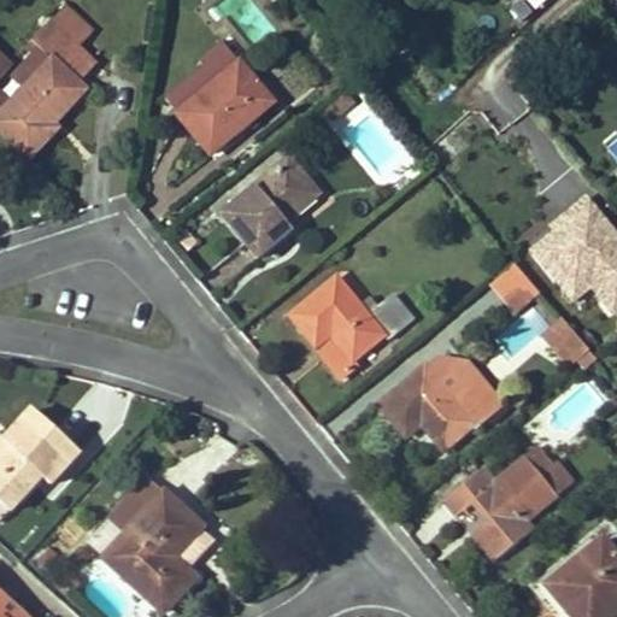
[(50,25),(31,43),(51,62),(22,92),(10,105),(0,97),(0,81),(9,72),(0,64),(0,134),(28,160),(57,130),(52,127),(86,92),(78,86),(95,66),(50,25)]
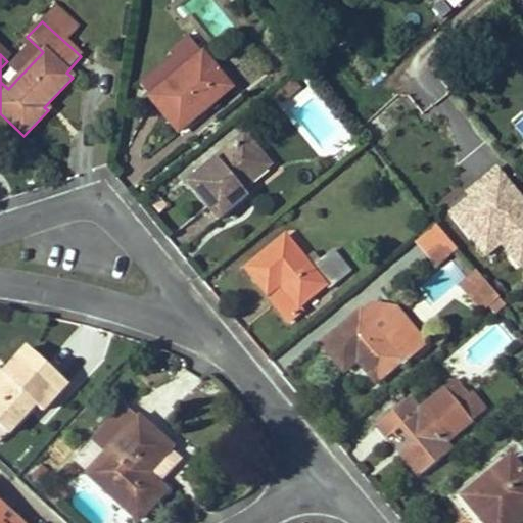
[(43,52),(27,37),(21,42),(28,48),(8,68),(18,78),(43,52)]
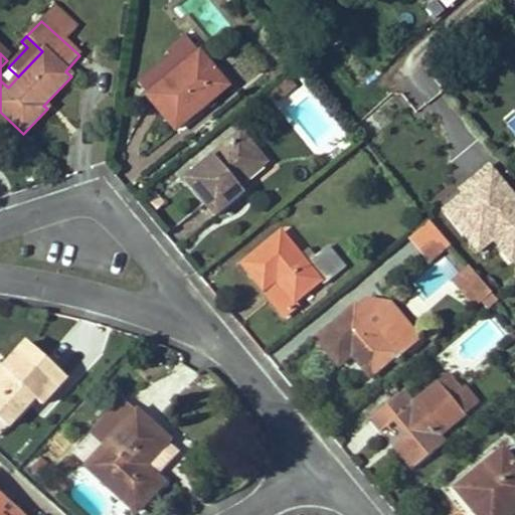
[(171,58),(140,84),(148,96),(200,53),(186,36),(166,51),(171,58)]
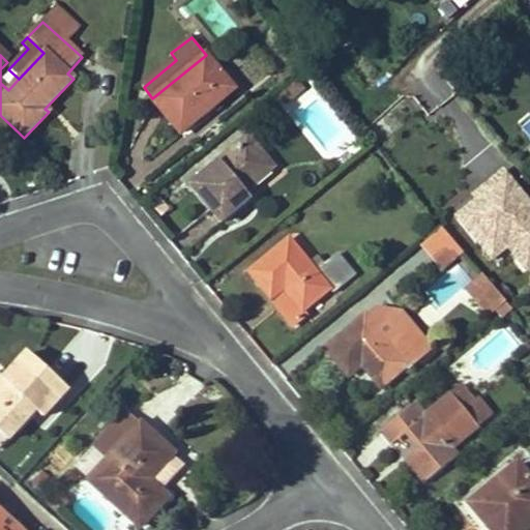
[(180,134),(235,90),(206,55),(152,98),(180,134)]
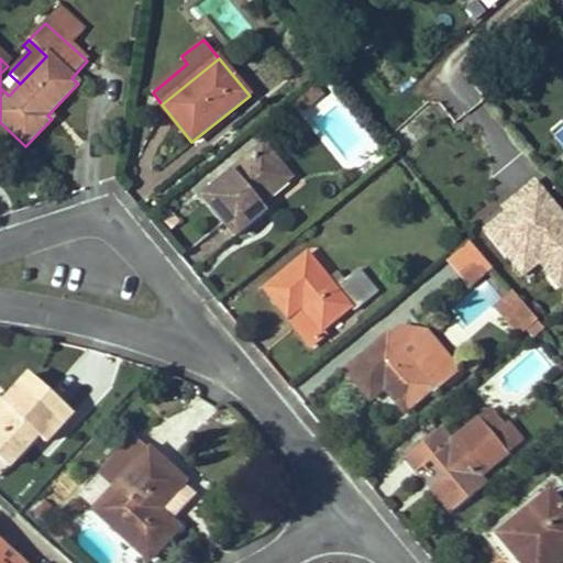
[(300,102),(307,111),(324,96),(318,87),(300,102)]
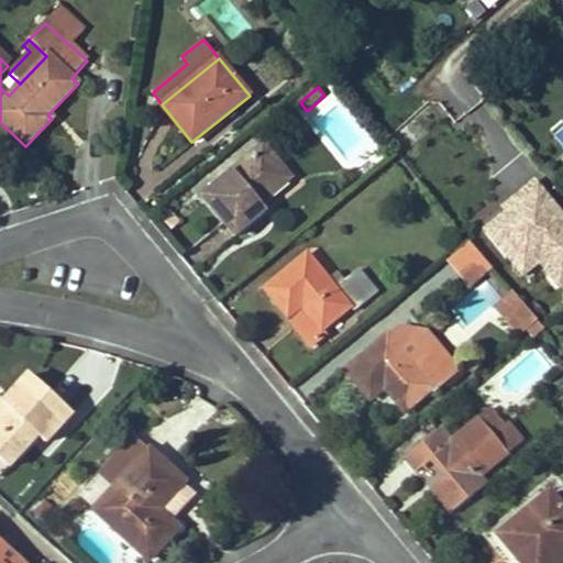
[(288,178),(264,150),(203,198),(234,235),(264,212),(257,205),(288,178)]
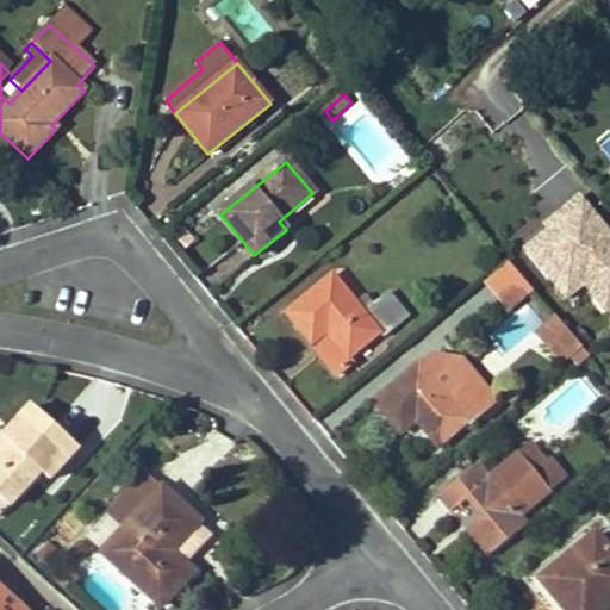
[(518,244),(570,300),(583,288),(605,313),(609,307),(609,226),(578,192),(518,244)]
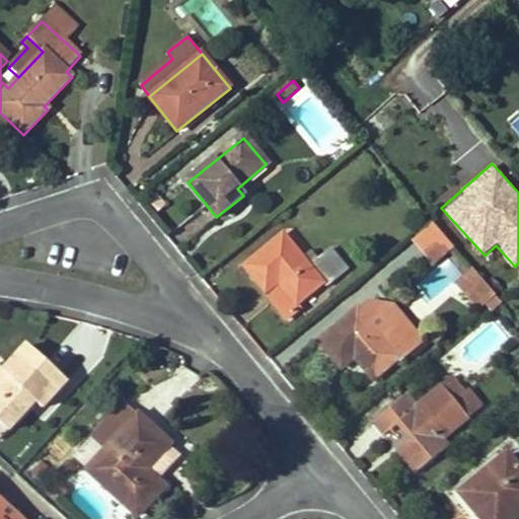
[(435,266),(455,248),(434,223),(414,240),(435,266)]
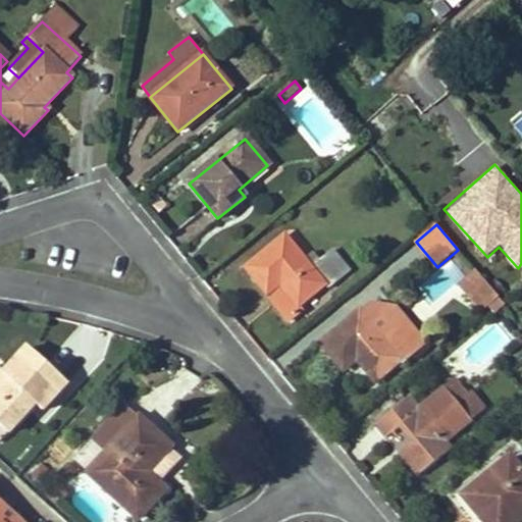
[(332,251),(320,261),(313,266),(308,258),(289,235),(246,269),(288,321),(303,310),(300,305),(326,284),(329,289),(350,272),(332,251)]
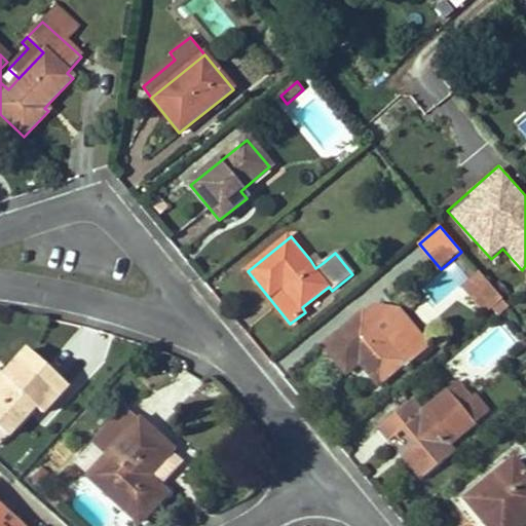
[(315,268),(323,263),(315,255),(310,260),(315,268)]
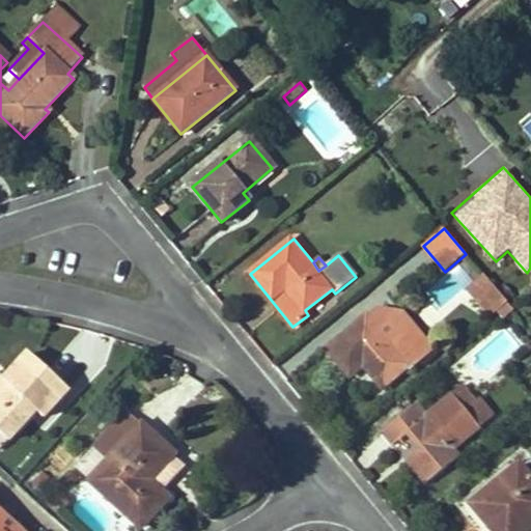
[(507,304),(486,279),(471,291),(492,316),(497,311),(507,304)]
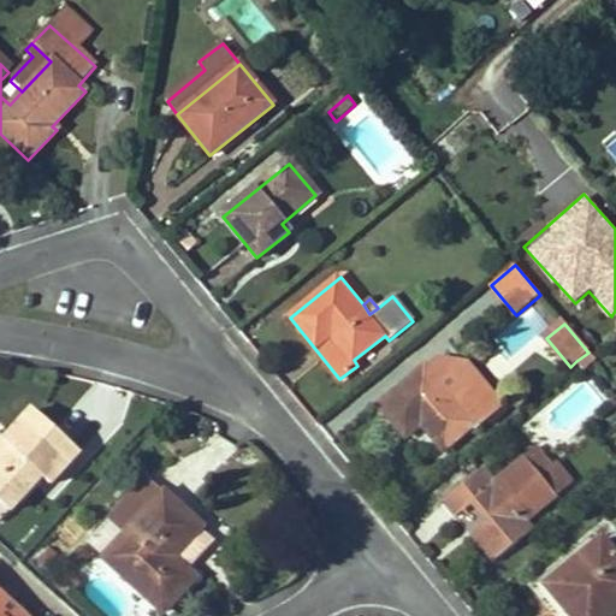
[(594,359),(588,353),(576,361),(582,368),(594,359)]
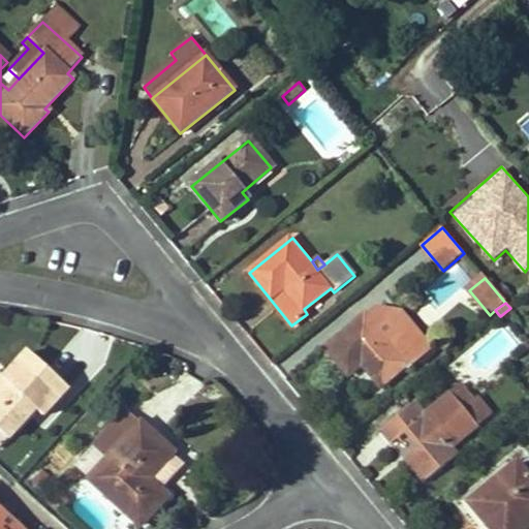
[(375,309),(366,317),(382,339),(393,330),(389,323),(403,312),(375,309)]
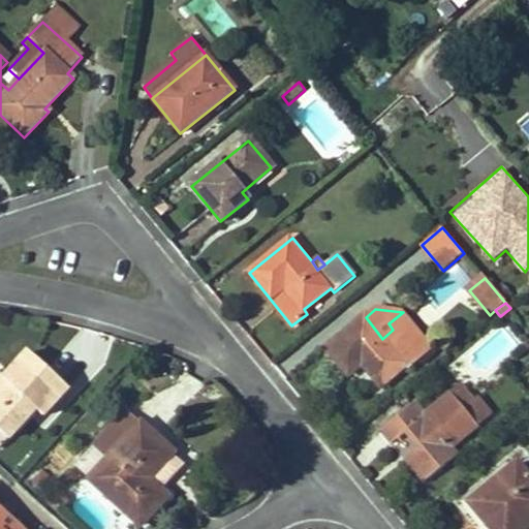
[(408,370),(434,350),(419,333),(403,312),(389,323),(393,330),(382,339),(366,317),(327,349),(348,376),(363,366),(380,387),(406,367),(408,370)]
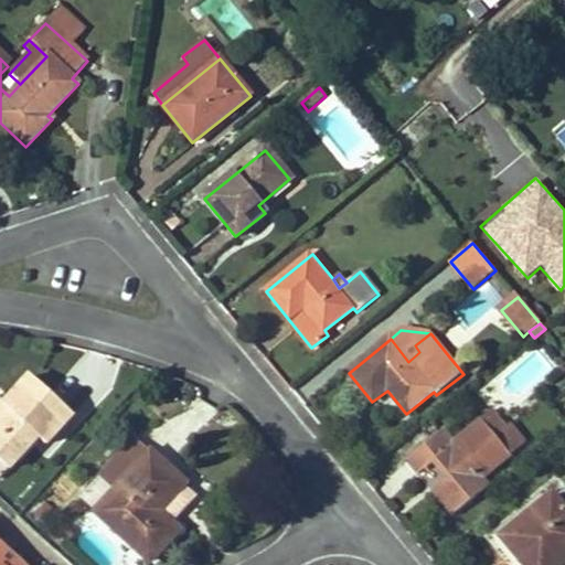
[(31,377),(6,405),(2,402),(0,404),(0,461),(6,468),(38,437),(44,443),(72,415),(31,377)]
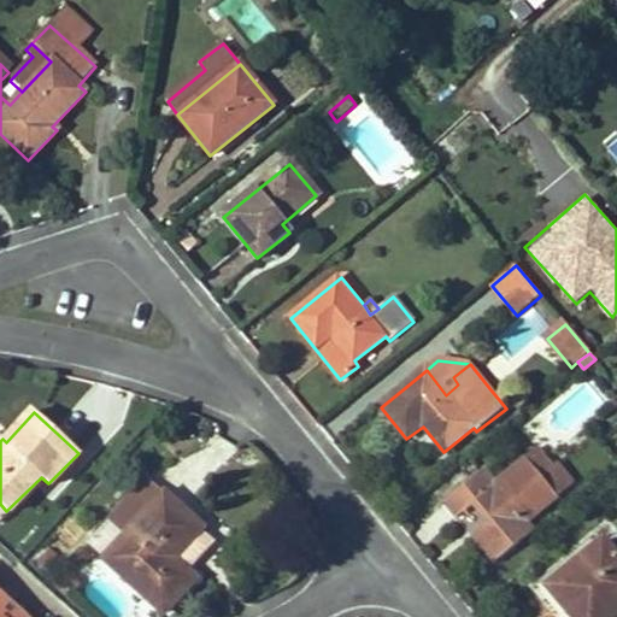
[(488,523),(480,529),(501,557),(534,532),(527,522),(573,483),(557,462),(552,466),(538,448),(495,485),(483,470),(442,504),(456,518),(472,505),(488,523)]
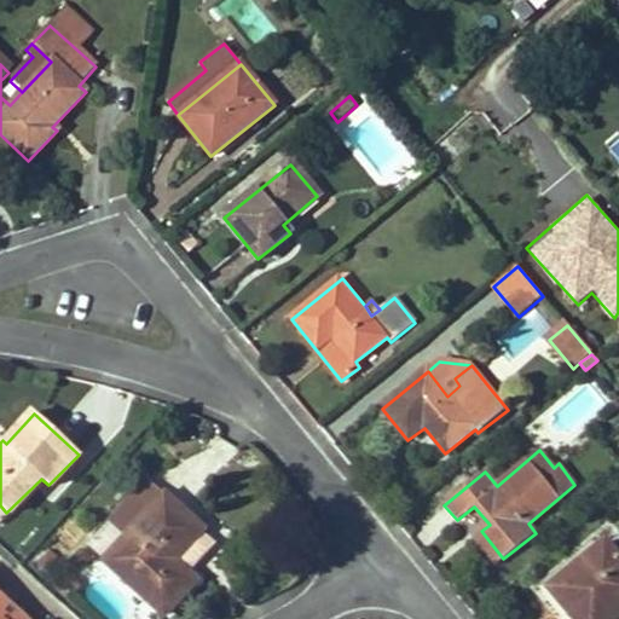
[(172,563),(201,532),(148,482),(109,524),(125,538),(104,561),(161,615),(192,583),(172,563)]
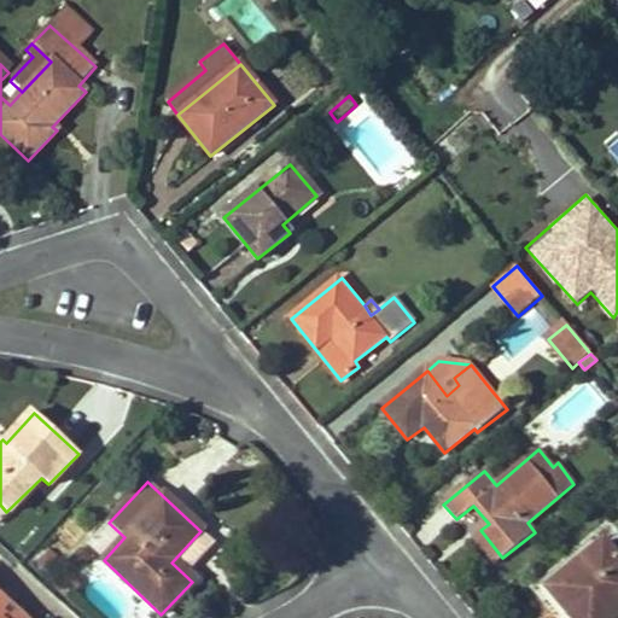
[(472,537),(494,565),(502,558),(481,530),(472,537)]
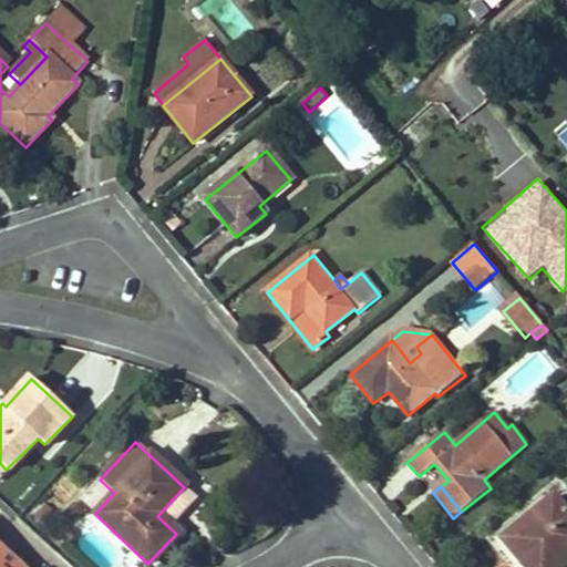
[(566,514),(553,497),(502,540),(524,566),(562,566),(566,563),(566,514)]
